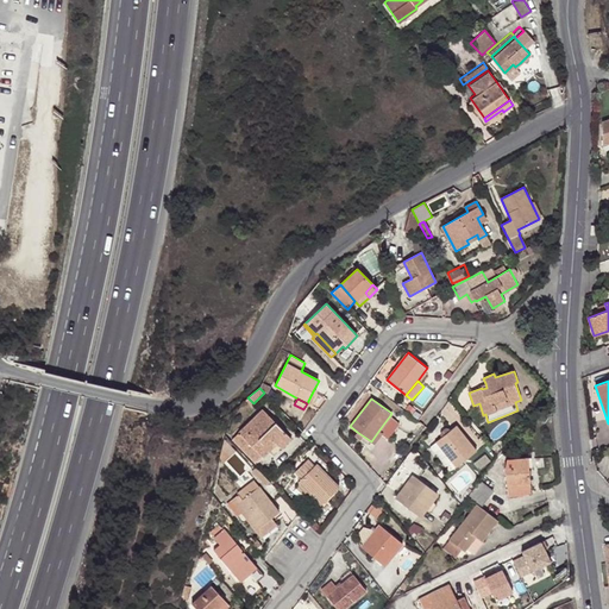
[(364,405),(359,401),(347,418),(351,420),(364,405)]
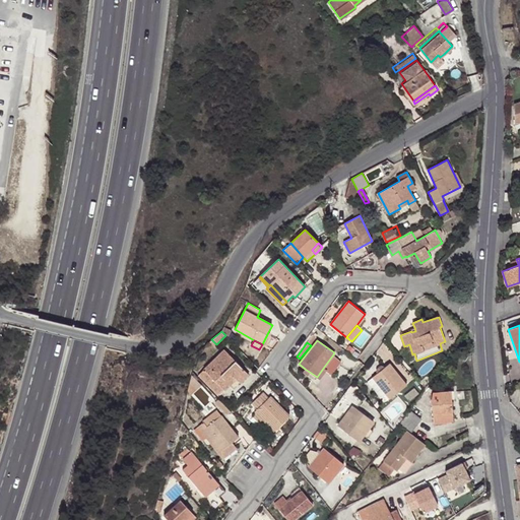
[(224,349),(204,369),(224,390),(237,379),(241,383),(249,375),(224,349)]
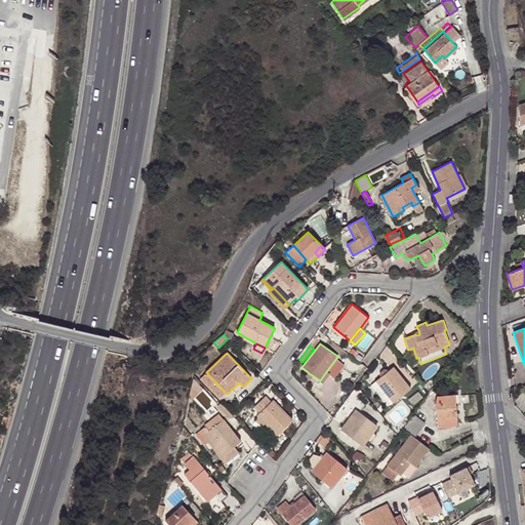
[(336,358),(327,370),(330,373),(335,376),(345,363),(336,358)]
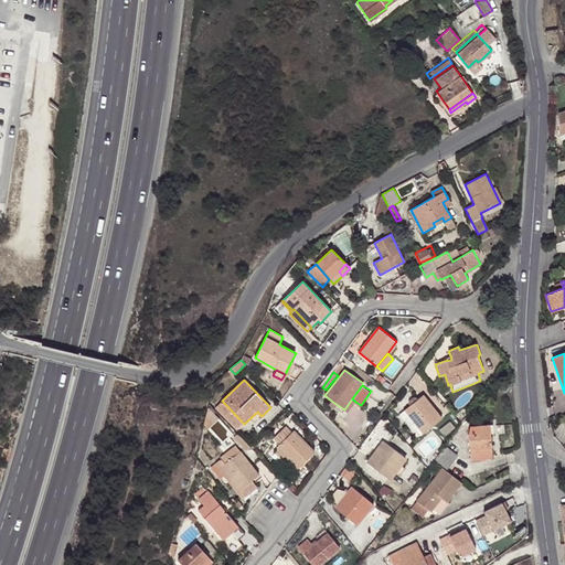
[(424,395),(416,401),(412,404),(405,409),(412,418),(424,434),(443,418),(424,395)]
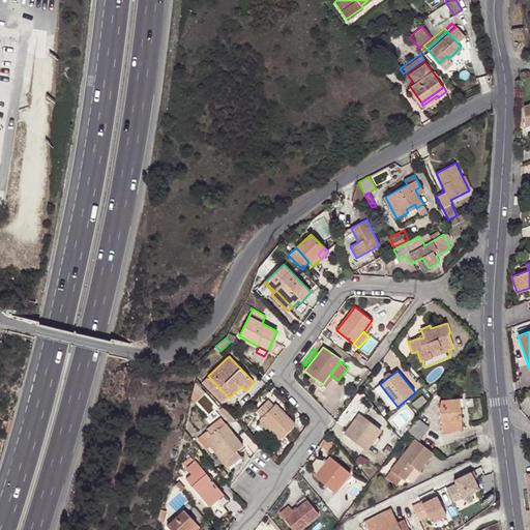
[(325,386),(333,377),(330,374),(323,384),(325,386)]
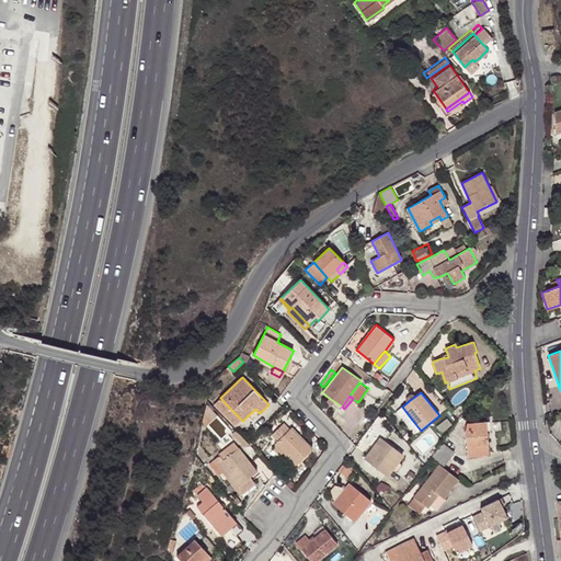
[(242,421),(220,398),(214,404),(236,427),(242,421)]
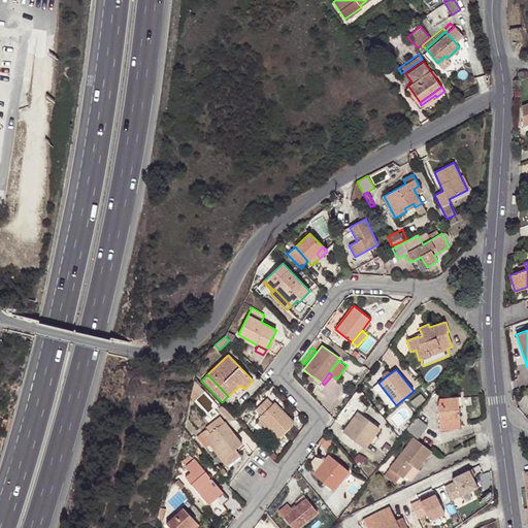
[(380,395),(385,391),(378,383),(373,387),(380,395)]
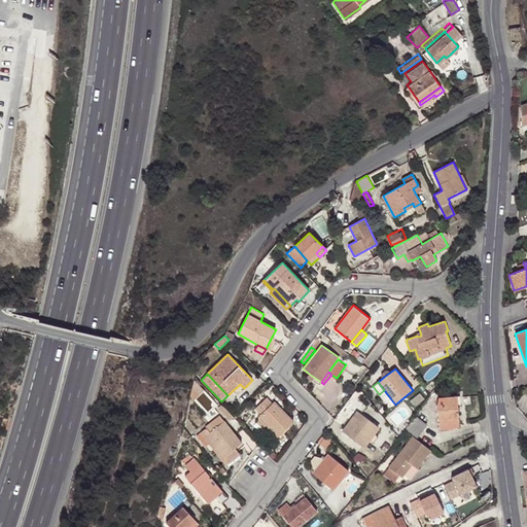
[(459,396),(438,398),(437,406),(440,429),(459,427),(457,403),(459,403),(459,396)]
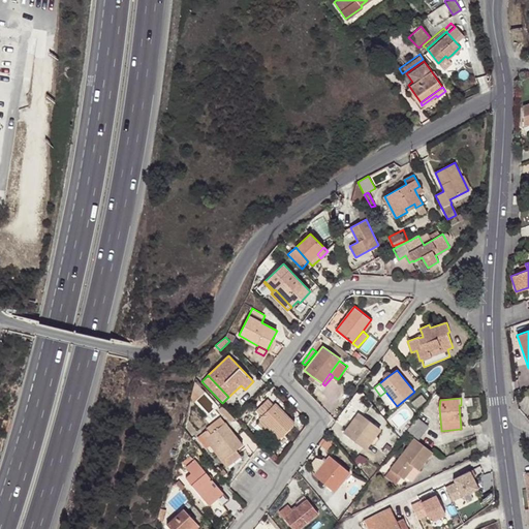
[(268,399),(262,404),(268,410),(273,405),(268,399)]
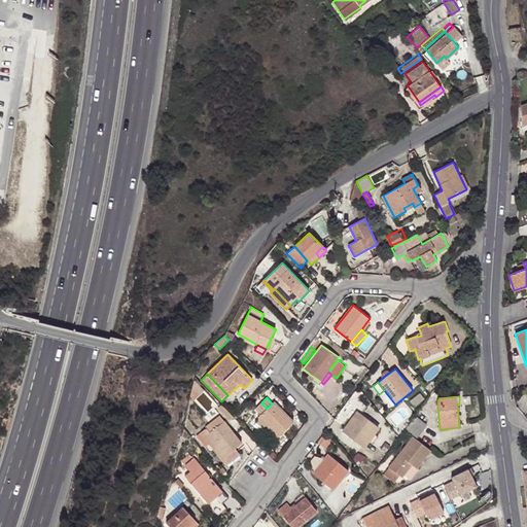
[(267,409),(261,402),(255,409),(260,415),(258,417),(259,418),(267,425),(271,429),(265,435),(272,443),(293,422),(274,401),(272,403),(267,409)]
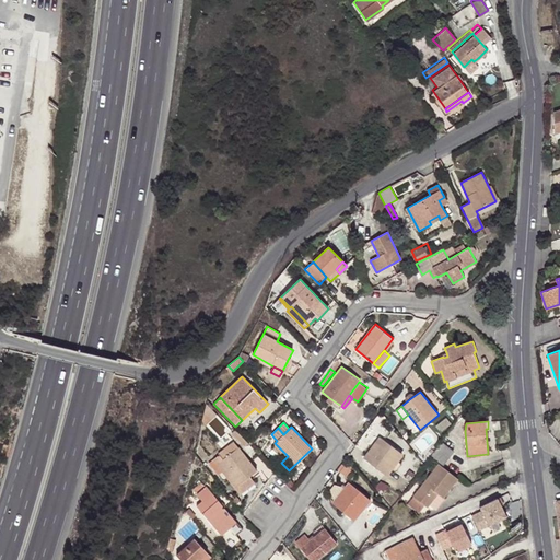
[(382,439),(365,459),(385,475),(391,467),(396,471),(401,464),(396,459),(401,453),(382,439)]
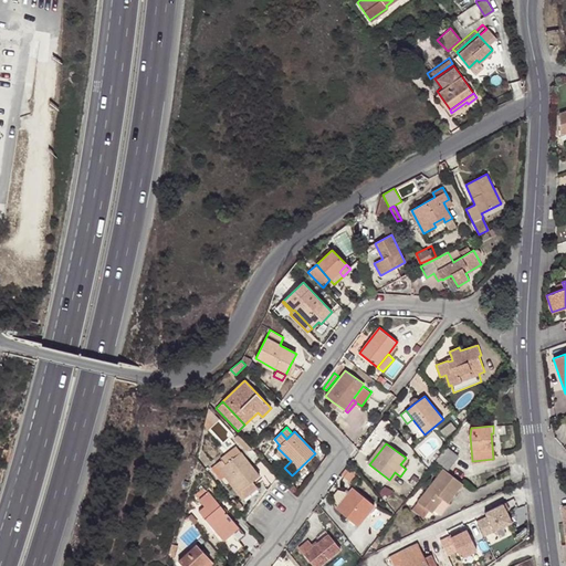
[(447,448),(435,463),(443,470),(447,472),(459,457),(447,448)]
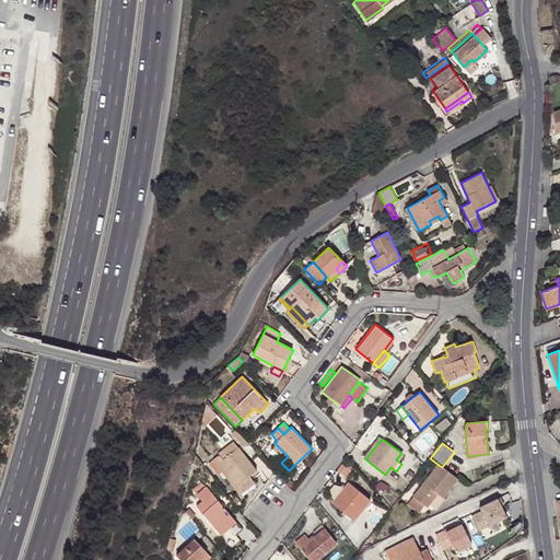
[(283,452),(276,444),(272,447),(279,455),(283,452)]
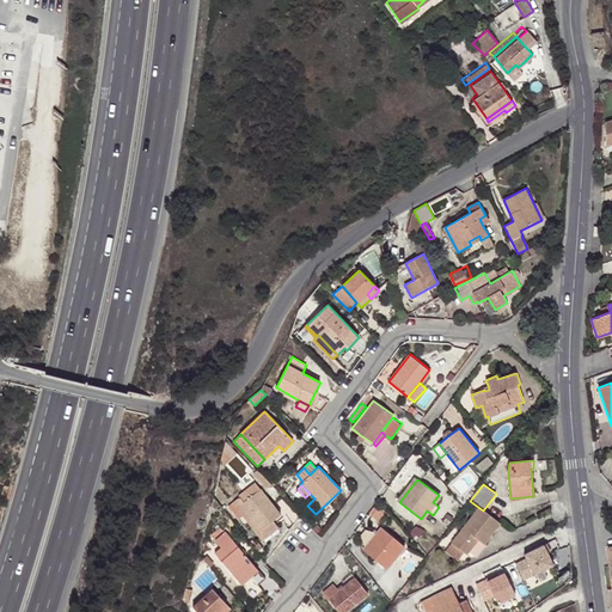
[(261,489),(243,502),(240,505),(261,531),(274,520),(281,515),(261,489)]
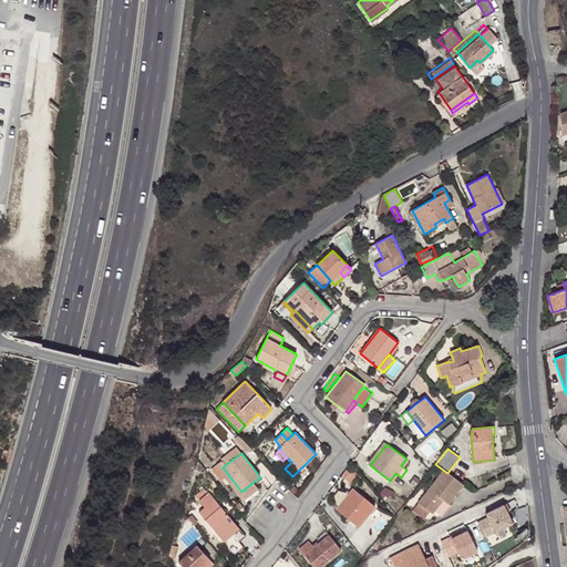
[(223,467),(225,465),(222,460),(214,466),(224,478),(225,477),(243,501),(259,490),(254,482),(241,492),(223,467)]
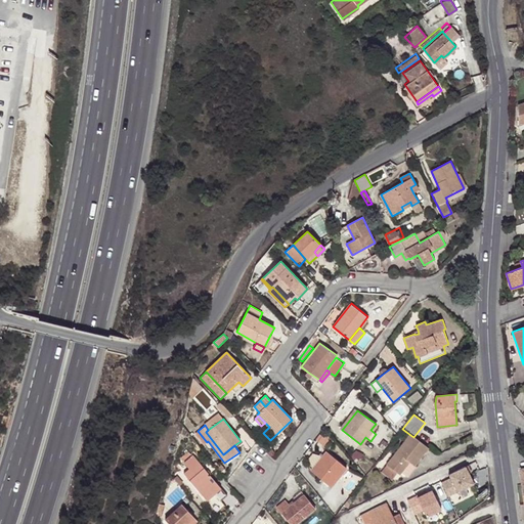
[(258,440),(251,433),(244,439),(252,449),(258,440)]
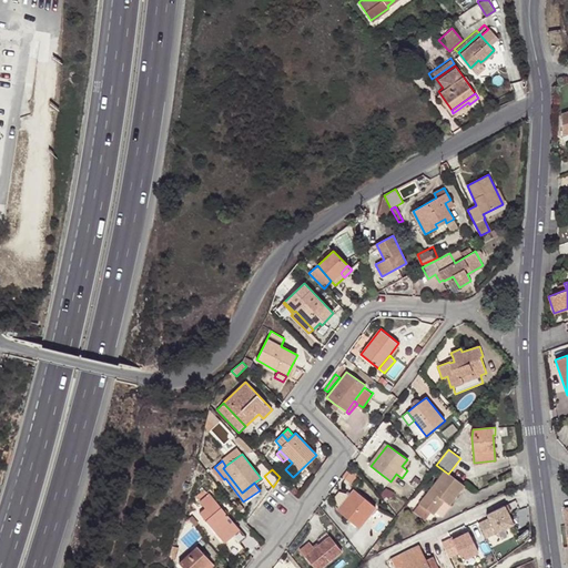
[(449,505),(465,486),(448,474),(445,472),(419,504),(434,515),(442,505),(444,501),(447,504),(449,505)]
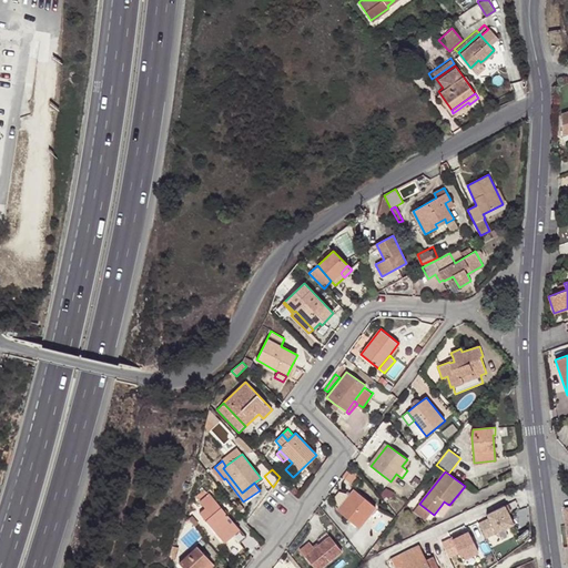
[(204,489),(195,496),(199,500),(208,493),(204,489)]
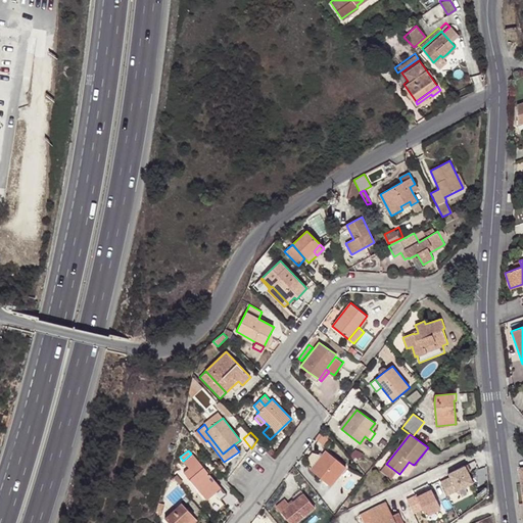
[(307,459),(313,468),(324,454),(314,450),(307,459)]
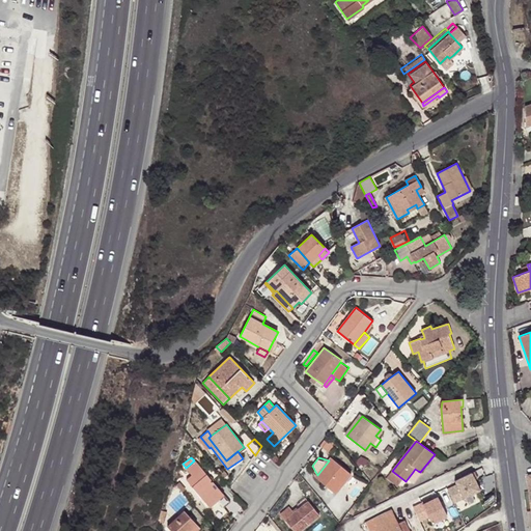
[(331,457),(329,460),(337,468),(339,465),(331,457)]
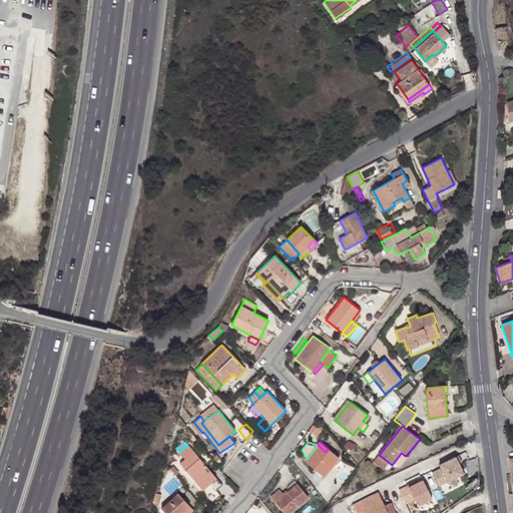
[(326,452),(318,445),(307,459),(305,461),(324,477),(340,459),(328,449),(326,452)]
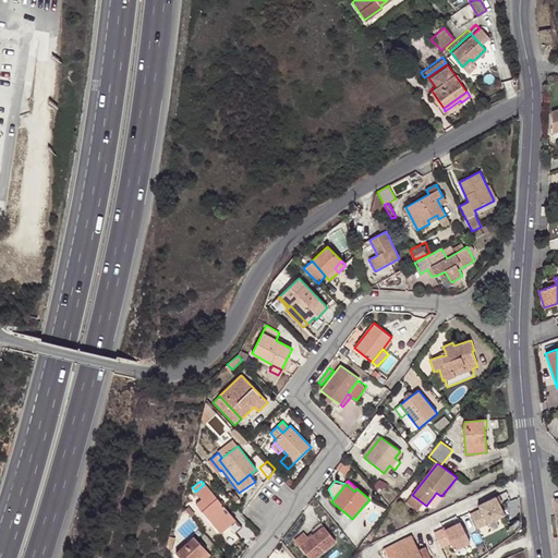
[(202,499),(195,504),(219,532),(234,520),(206,485),(196,493),(202,499)]
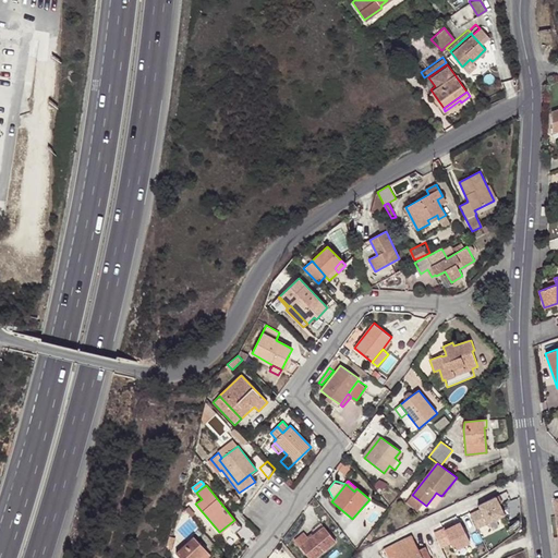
[(497,494),(466,509),(476,528),(506,512),(497,494)]
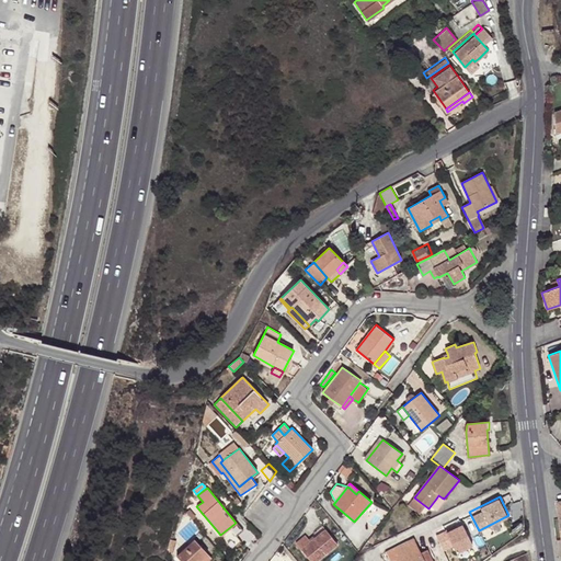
[(473,544),(465,522),(435,533),(443,551),(451,547),(454,551),(473,544)]
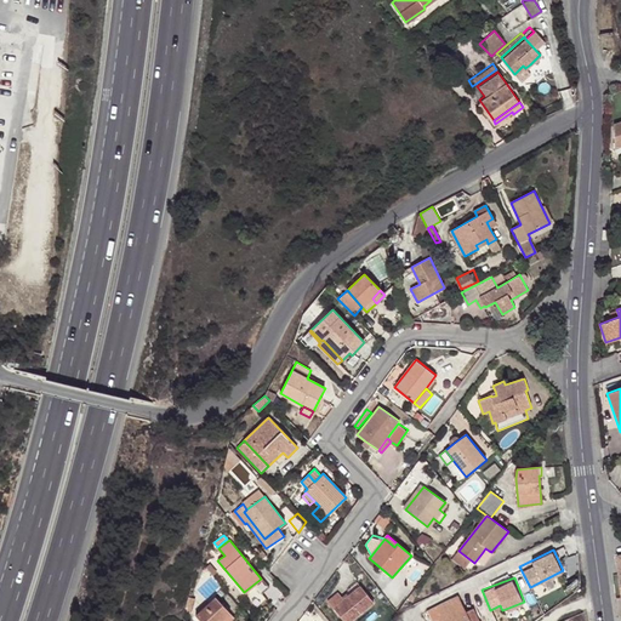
[(328,600),(343,620),(345,620),(358,610),(362,614),(374,603),(360,586),(345,599),(339,592),(328,600)]
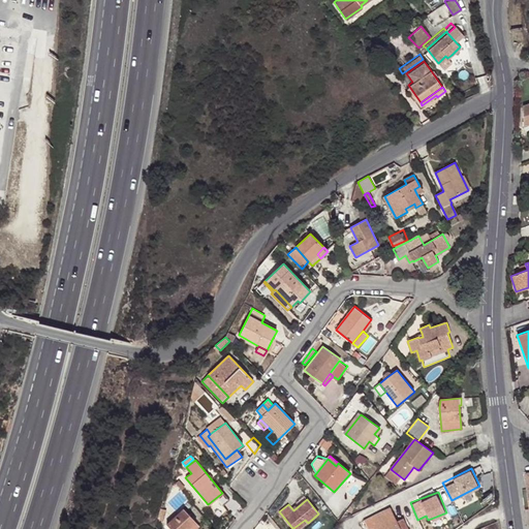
[(160,508),(157,519),(163,523),(166,510),(160,508)]
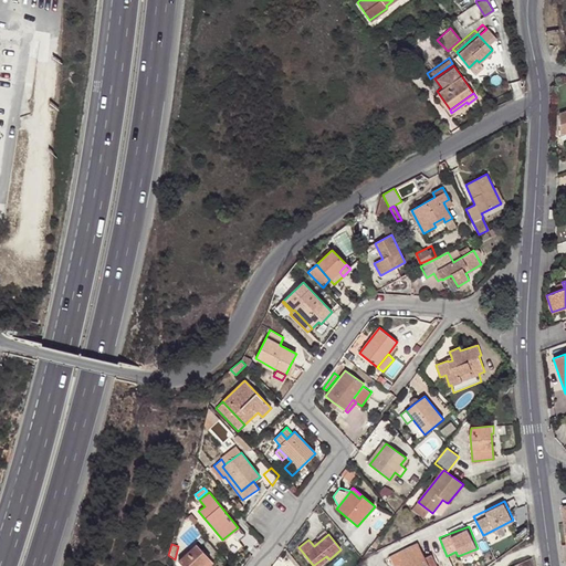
[(178,561),(182,565),(201,565),(203,564),(205,565),(209,565),(213,563),(197,544),(178,561)]
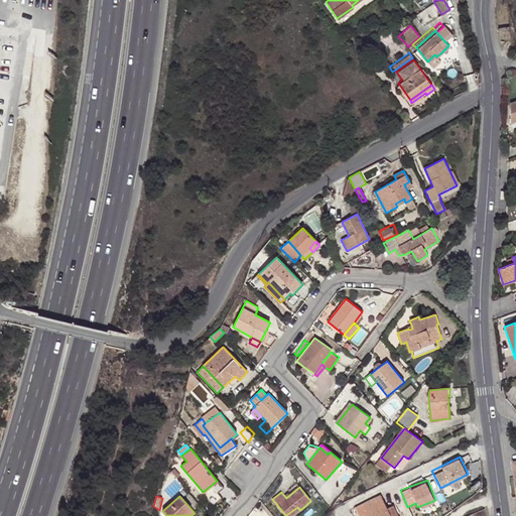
[(380,496),(355,508),(359,515),(397,515),(393,506),(387,509),(380,496)]
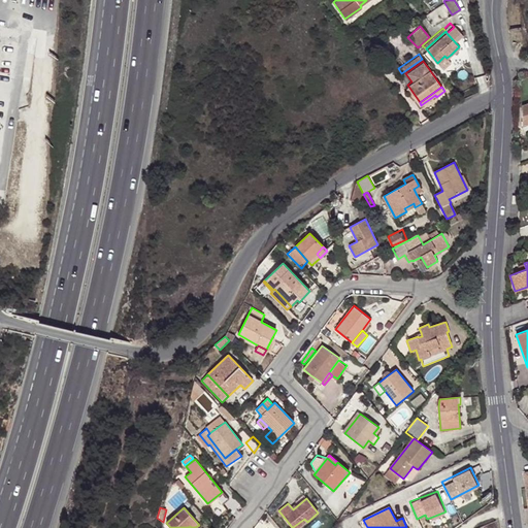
[(304,519),(293,527),(299,527),(307,522),(304,519)]
